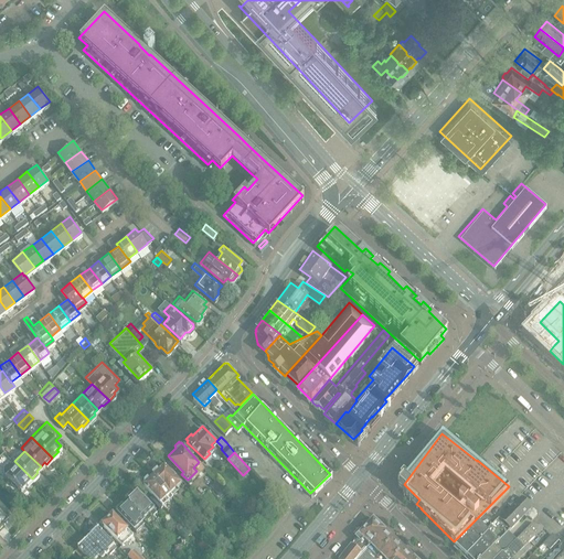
[(32,479),(14,461),(12,460),(10,459),(7,460),(4,461),(3,463),(2,465),(2,468),(3,470),(4,472),(20,487),(24,483),(27,484),(32,479)]
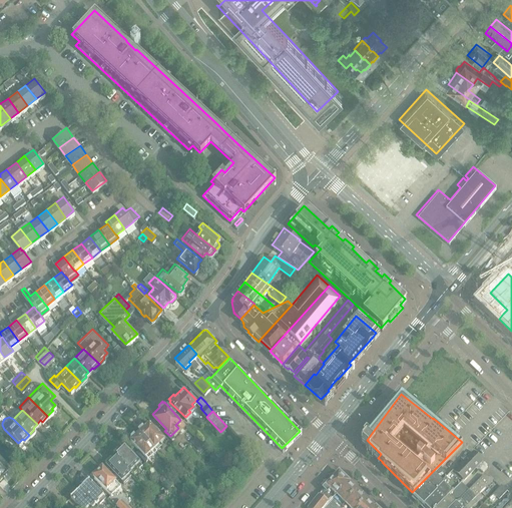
[(138,430),(152,446),(163,437),(148,421),(142,426),(141,424),(137,428),(139,429),(138,430)]
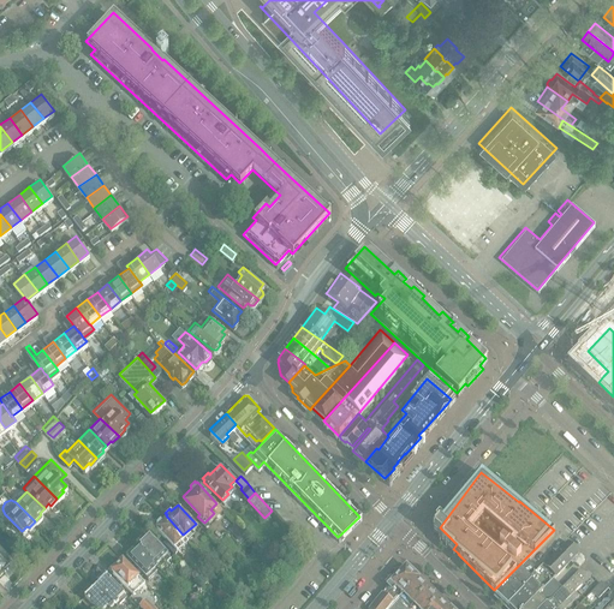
[(176,542),(183,535),(166,515),(161,520),(159,518),(156,521),(156,524),(155,525),(168,539),(165,542),(178,555),(182,553),(177,547),(178,545),(176,542)]
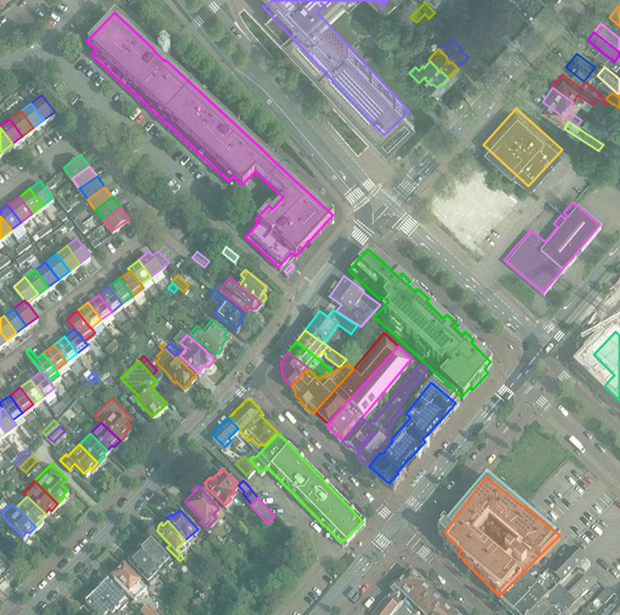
[(237,524),(229,530),(235,536),(243,530),(237,524)]
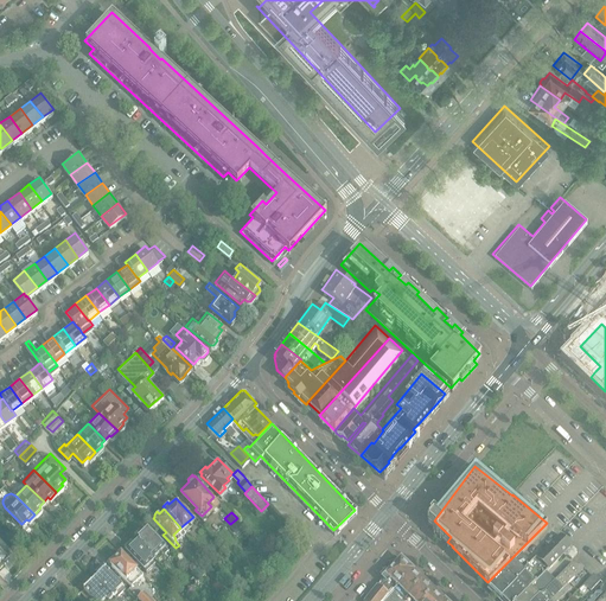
[(166,548),(164,544),(146,525),(140,531),(138,529),(134,534),(135,535),(134,536),(135,538),(153,557),(154,558),(166,548)]
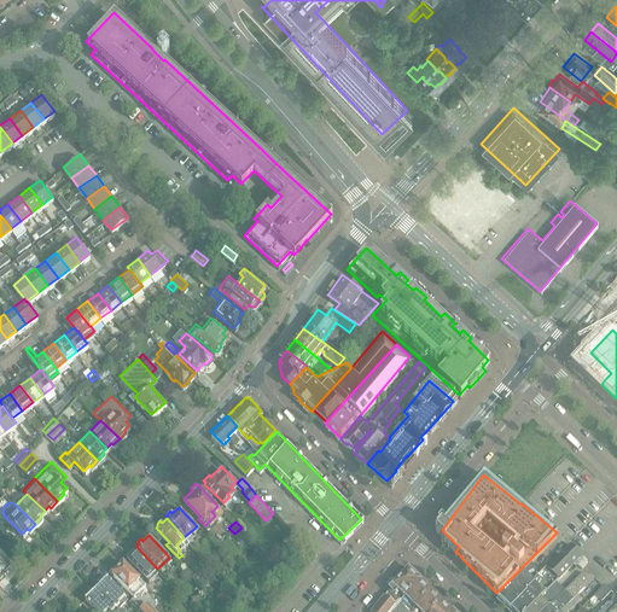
[(568,565),(569,563),(572,560),(581,564),(586,559),(585,558),(586,557),(569,541),(559,551),(562,553),(560,554),(557,552),(540,569),(531,577),(534,580),(508,605),(516,611),(522,611),(547,587),(554,580),(563,570),(568,565)]
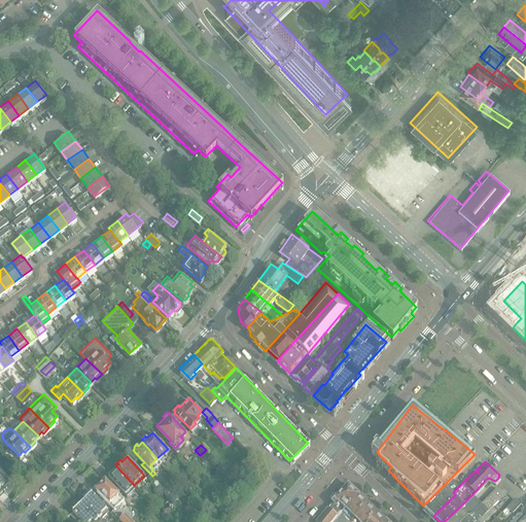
[(134,485),(133,484),(117,467),(113,471),(111,471),(109,473),(109,475),(108,476),(126,494),(134,485)]
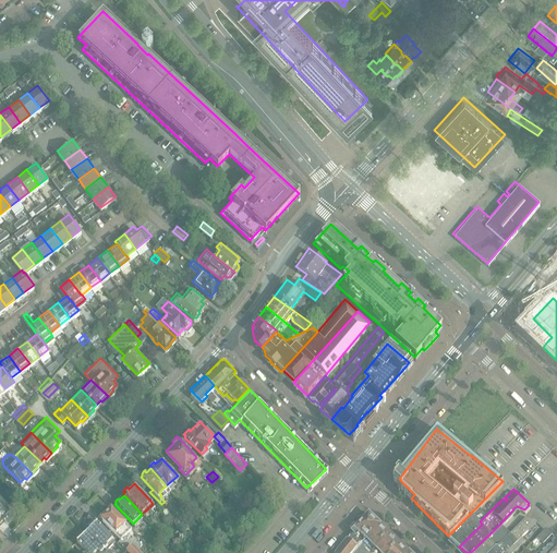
[(205,499),(202,502),(207,508),(212,505),(205,499)]
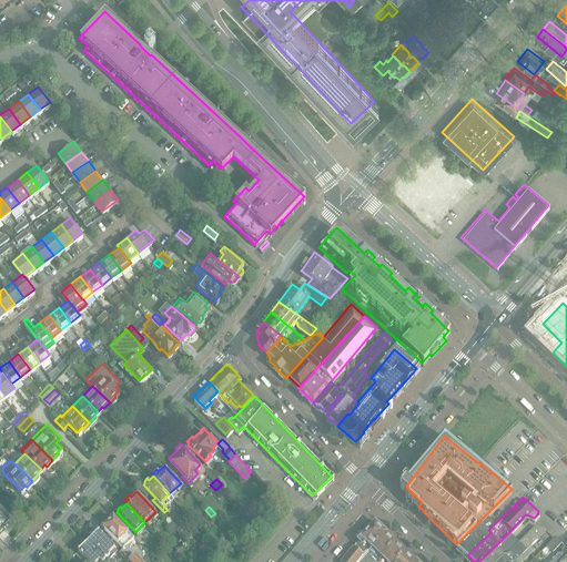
[(168,515),(160,508),(157,511),(164,519),(168,515)]
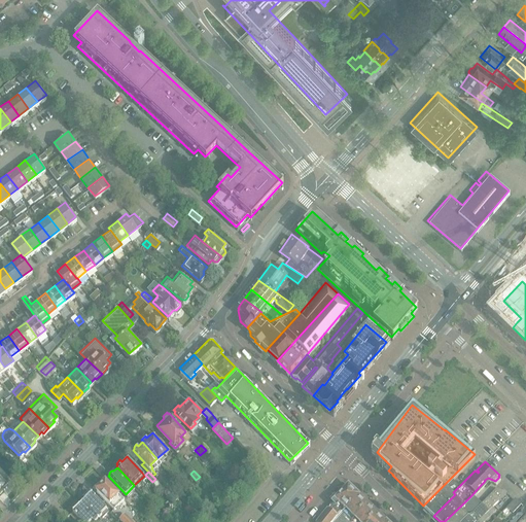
[(113,507),(117,502),(112,497),(117,492),(104,478),(103,479),(102,477),(97,482),(98,483),(95,487),(113,507)]
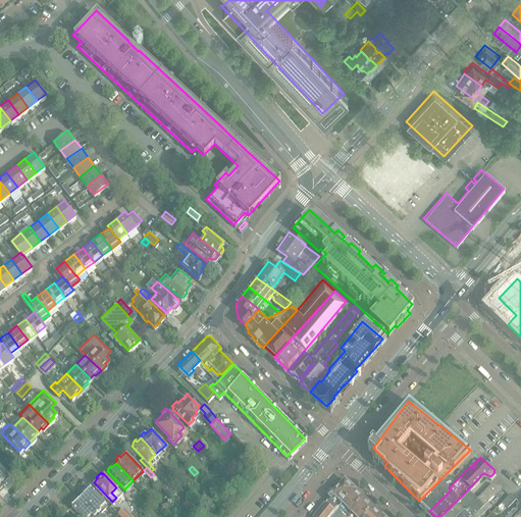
[(456,480),(448,472),(419,501),(429,511),(451,489),(449,487),(456,480)]
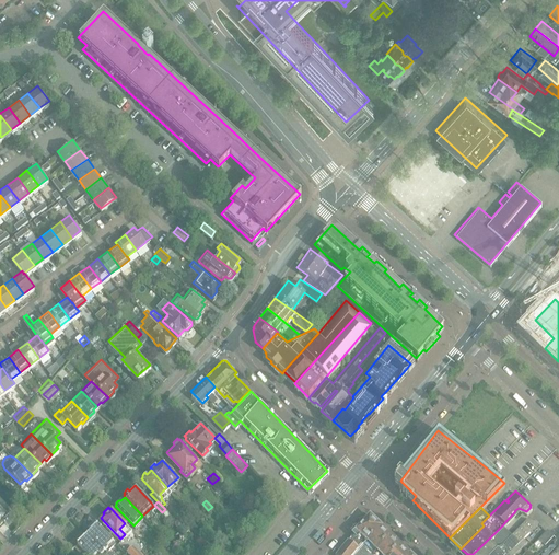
[(341,544),(335,552),(337,554),(348,554),(379,523),(380,522),(371,515),(371,513),(367,513),(367,515),(352,530),(345,540),(341,544)]
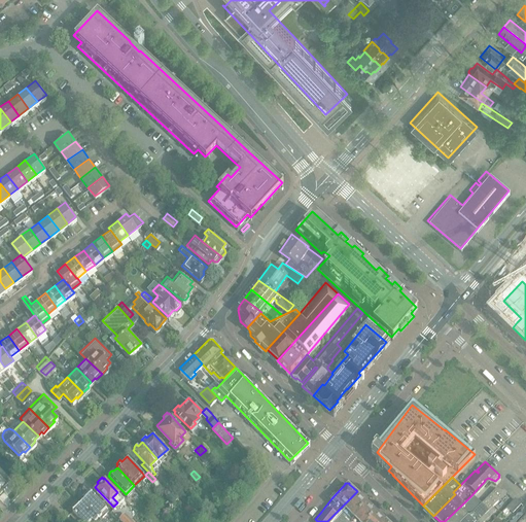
[(472,521),(492,503),(505,489),(495,485),(480,500),(467,514),(459,521),(472,521)]
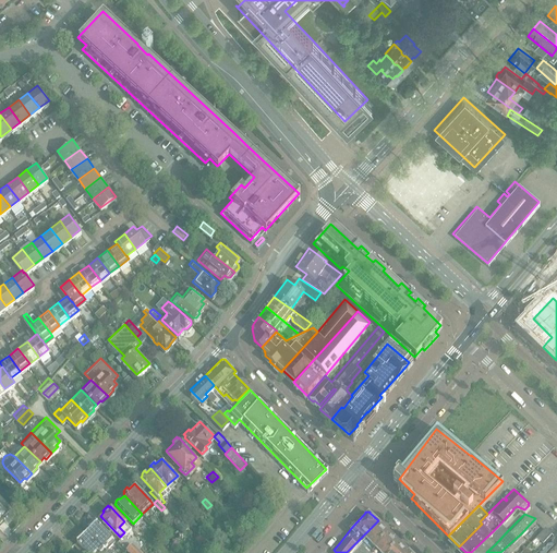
[(182,517),(177,521),(183,528),(188,524),(182,517)]
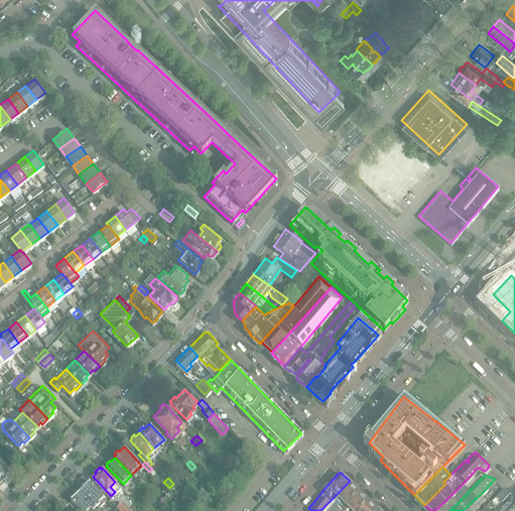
[(106,498),(104,496),(89,480),(87,481),(86,480),(83,483),(84,485),(80,489),(92,501),(97,507),(101,510),(104,507),(101,504),(106,498)]
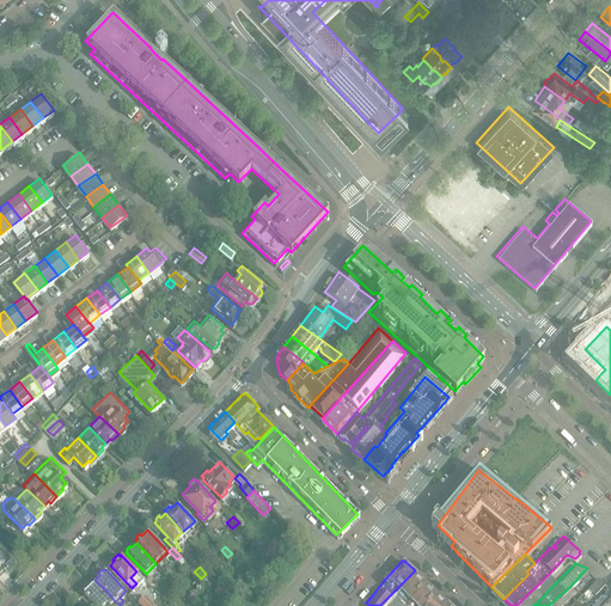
[(414,571),(380,605),(402,605),(425,582),(414,571)]
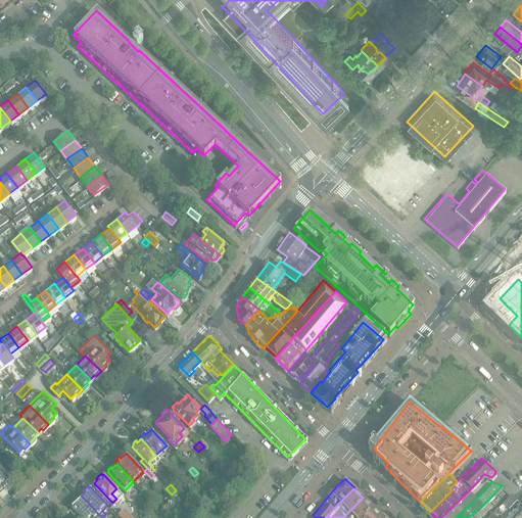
[(456,517),(464,510),(476,497),(469,490),(463,497),(441,517),(456,517)]
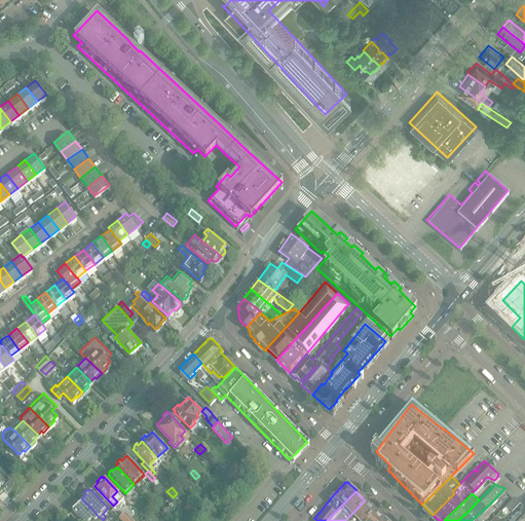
[(513,494),(505,503),(511,509),(519,499),(513,494)]
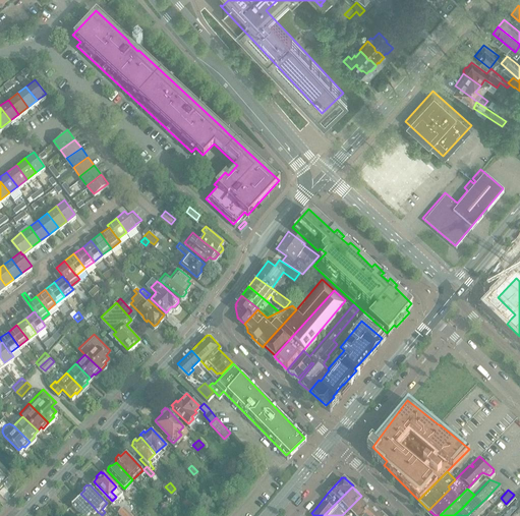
[(102,515),(98,512),(93,506),(80,494),(75,498),(74,497),(71,500),(72,501),(70,503),(77,510),(75,512),(77,515),(89,515),(93,513),(95,515),(102,515)]
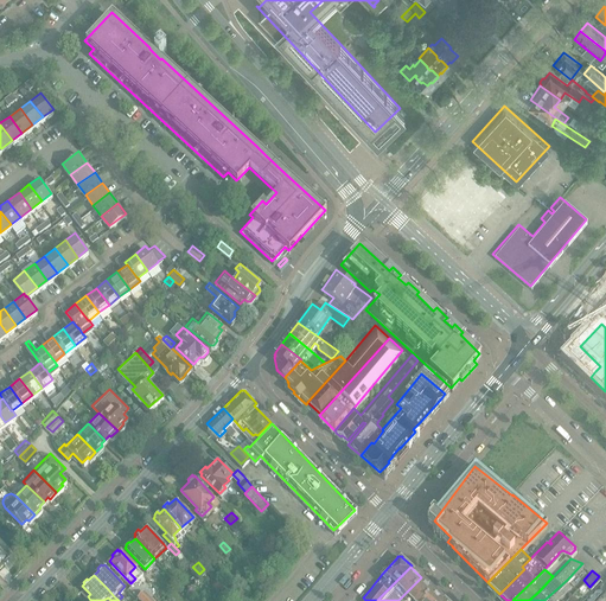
[(418,600),(432,587),(421,577),(399,600),(418,600)]
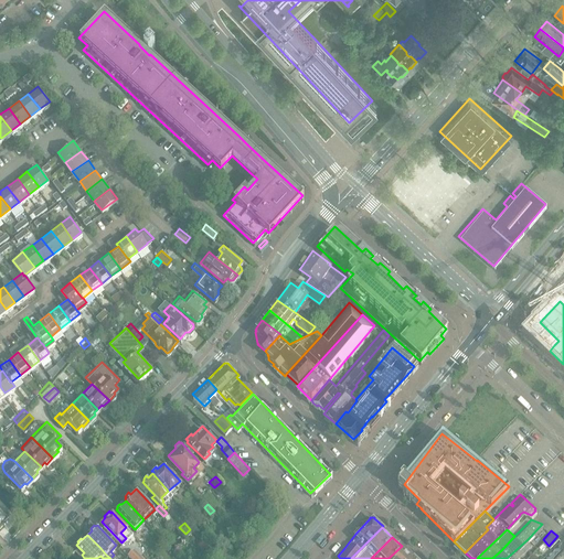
[(514,558),(517,557),(531,543),(528,539),(507,558),(514,558)]
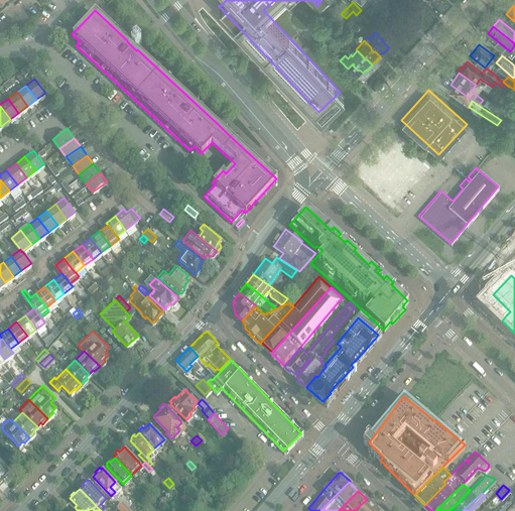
[(116,504),(122,510),(133,510),(122,499),(116,504)]
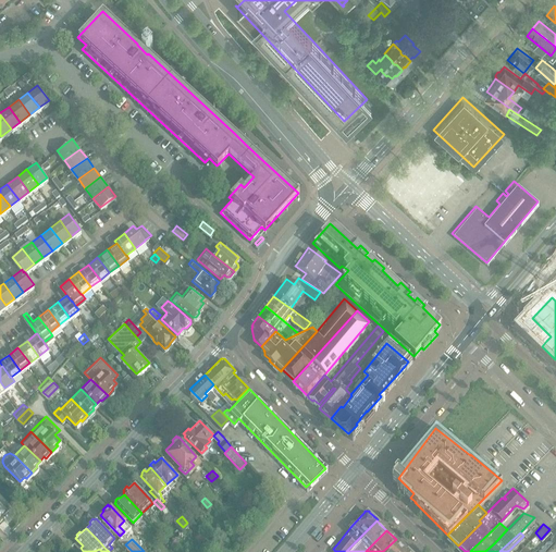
[(403,551),(406,549),(396,539),(383,551),(403,551)]
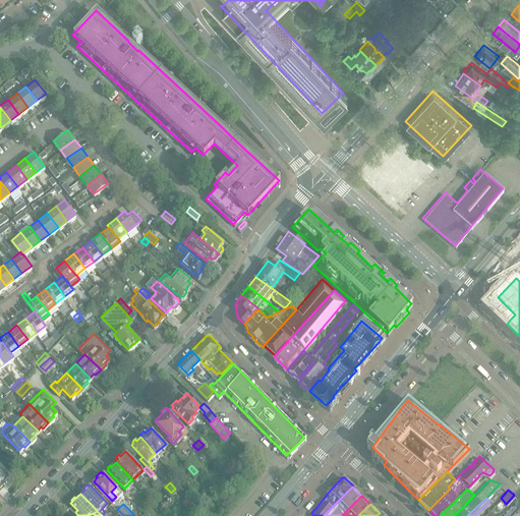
[(517,504),(509,512),(512,515),(519,506),(517,504)]
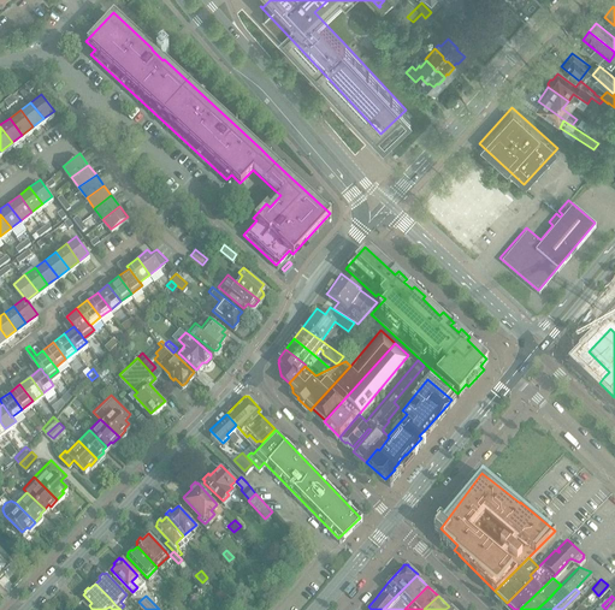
[(244,600),(238,606),(241,609),(255,609),(256,609),(246,599),(244,600)]
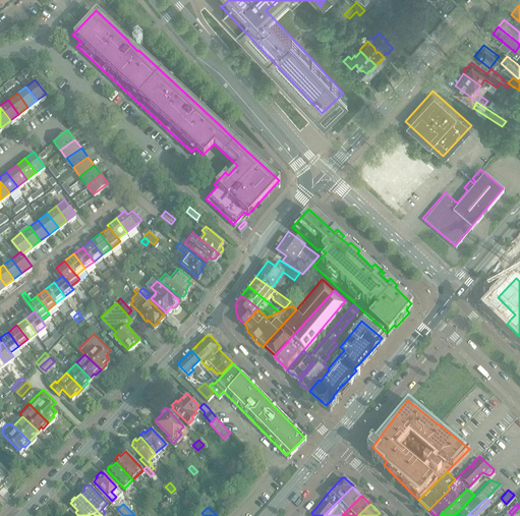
[(519,515),(519,507),(511,515),(519,515)]
